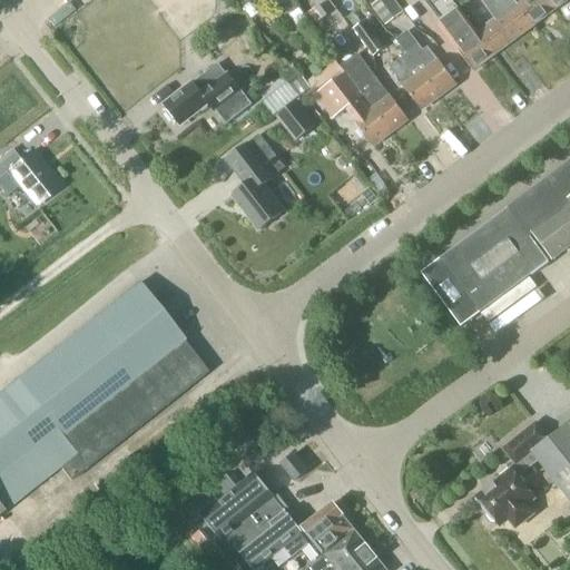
[(255,16),(256,13),(256,11),(255,8),(254,7),(252,3),(254,1),(253,0),(232,0),(242,11),(243,11),(249,20),(254,17),(255,16)]
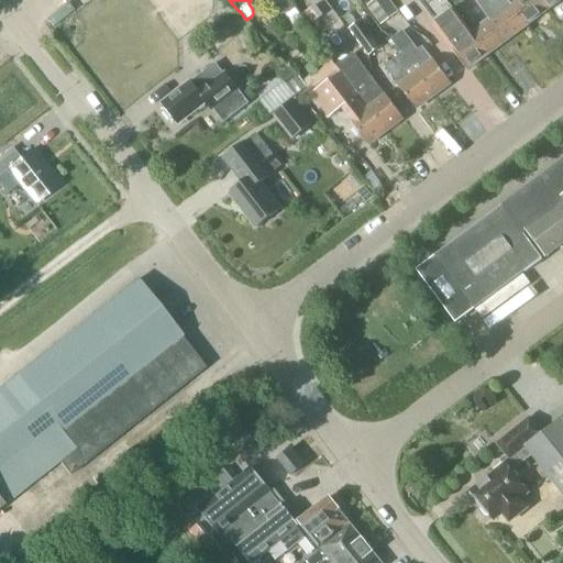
[(295,10),(288,0),(271,0),(264,4),(277,22),(286,17),(295,10)]
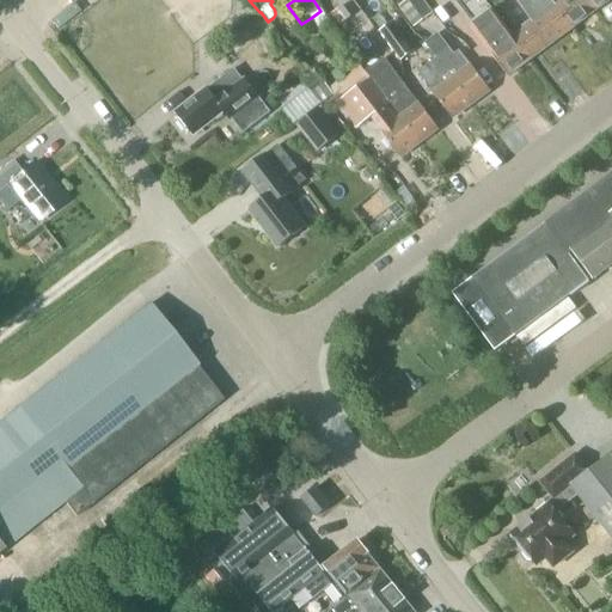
[(434,13),(423,0),(407,0),(399,6),(414,28),(434,13)]
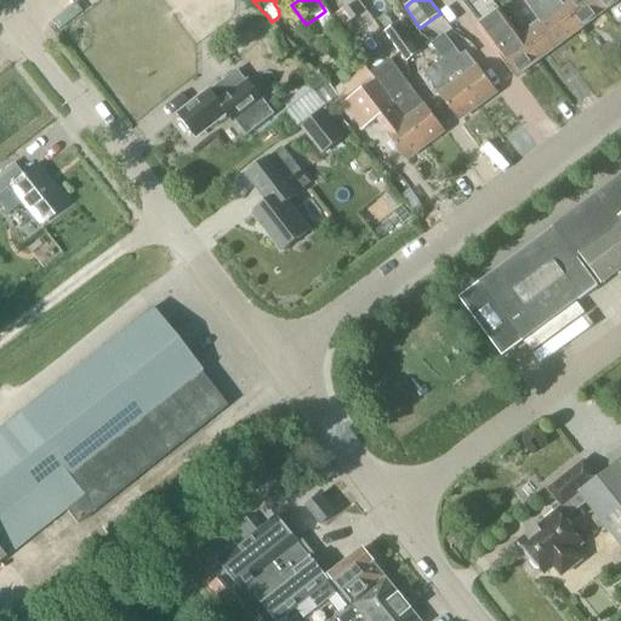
[(560,0),(524,0),(539,20),(541,18),(560,45),(582,28),(560,0)]
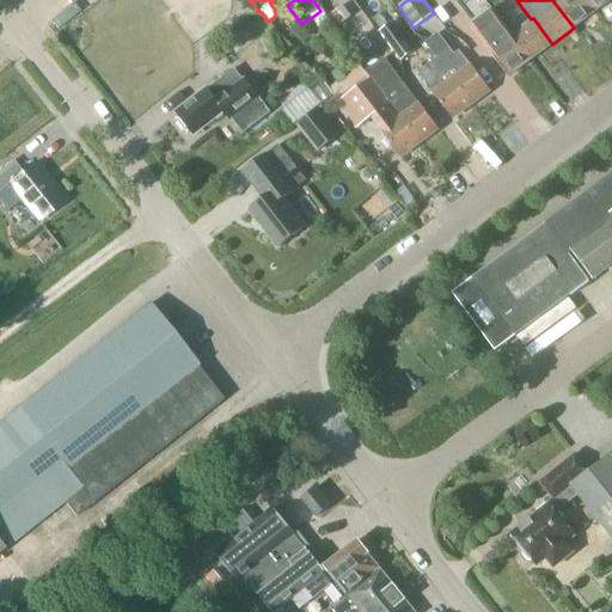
[(552,0),(574,28),(597,12),(587,0),(552,0)]
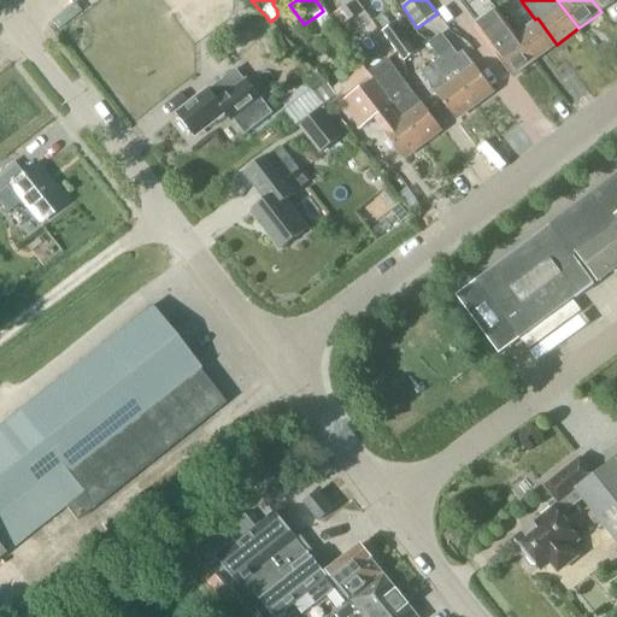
[(616,0),(592,0),(601,12),(616,0)]
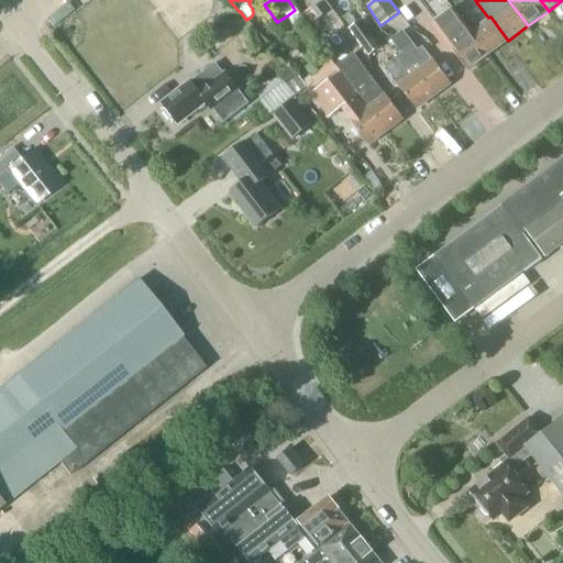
[(293,25),(302,19),(296,10),(295,10),(286,17),(293,25)]
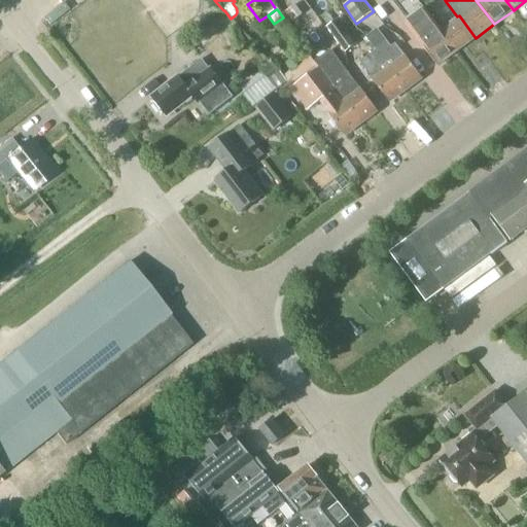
[(437,66),(456,53),(435,23),(425,10),(406,24),(417,37),(422,44),(421,44),(437,66)]
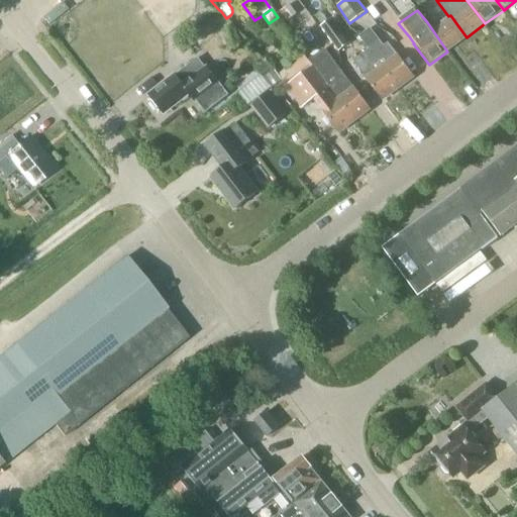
[(447,52),(467,37),(450,15),(448,16),(434,26),(430,20),(427,22),(447,52)]
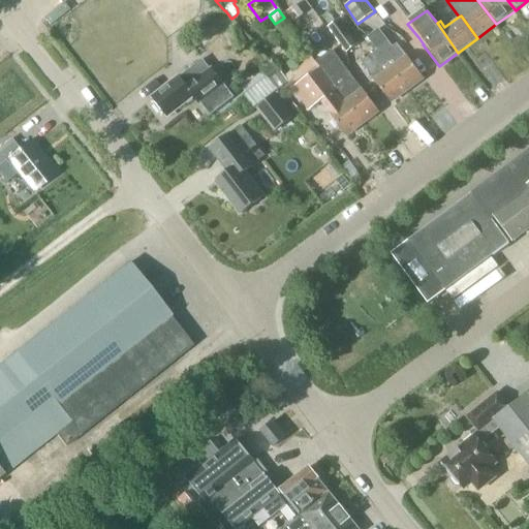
[(359,43),(340,19),(328,28),(346,53),(359,43)]
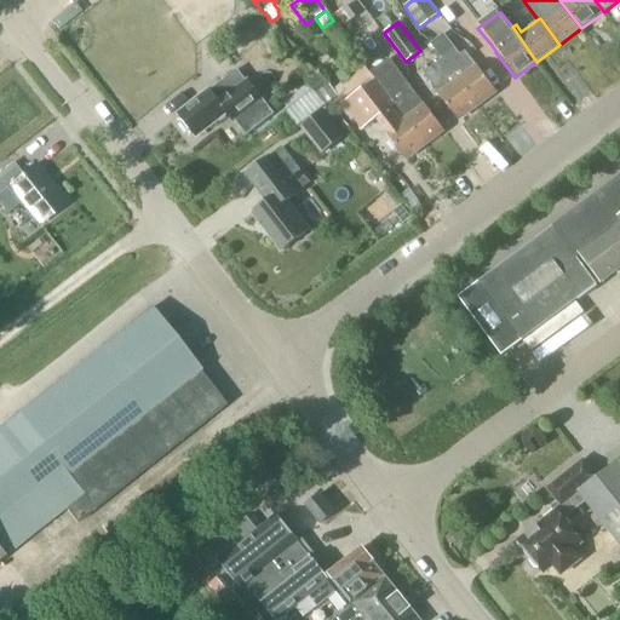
[(281,32),(267,38),(274,57),(288,50),(281,32)]
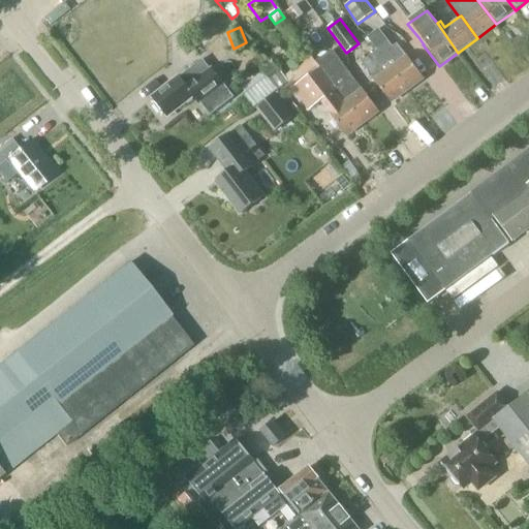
[(424,79),(408,57),(407,58),(397,44),(393,48),(379,29),(368,37),(377,51),(377,52),(407,90),(424,79)]
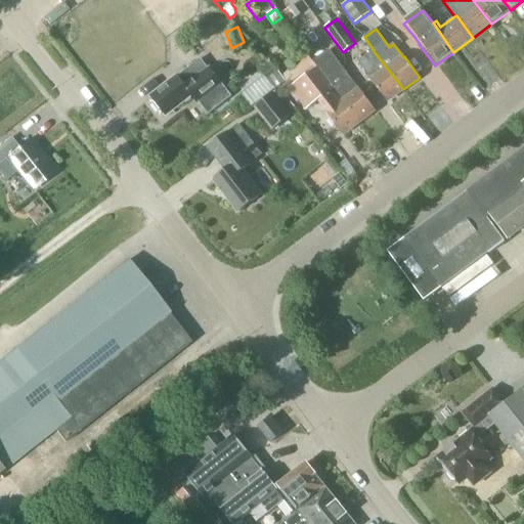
[(387,101),(403,89),(374,51),(358,61),(373,81),(372,81),(387,101)]
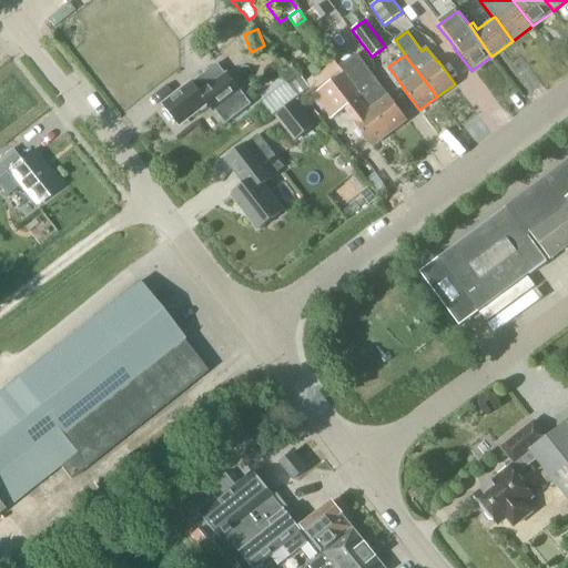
[(363,95),(362,97),(361,97),(335,62),(305,84),(332,120),(345,110),(372,146),(389,133),(373,109),(363,95)]
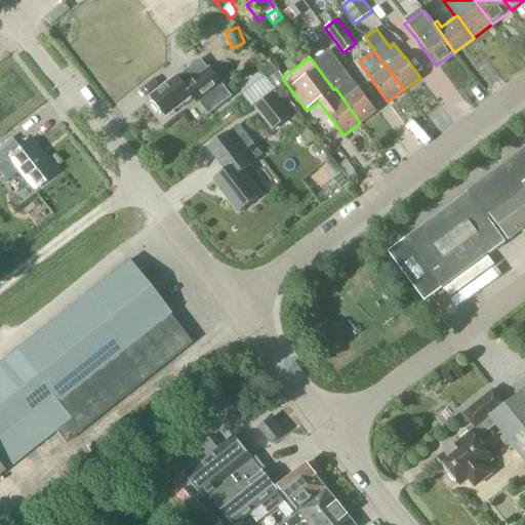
[(318,68),(334,89),(335,88),(345,101),(360,123),(376,111),(361,89),(360,90),(350,77),(346,80),(329,58),(318,68)]
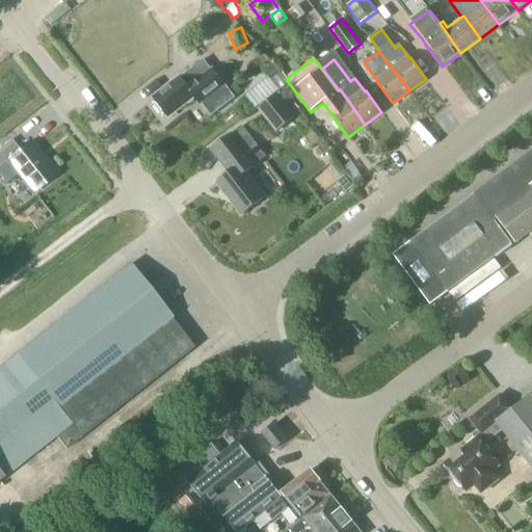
[(204,60),(154,100),(167,117),(194,97),(201,105),(202,104),(212,116),(235,99),(224,85),(223,86),(209,68),(204,60)]
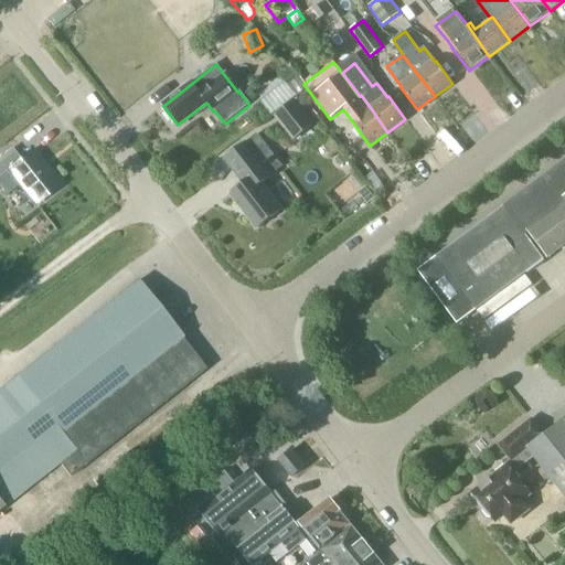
[(280,75),(297,97),(307,88),(291,67),(280,75)]
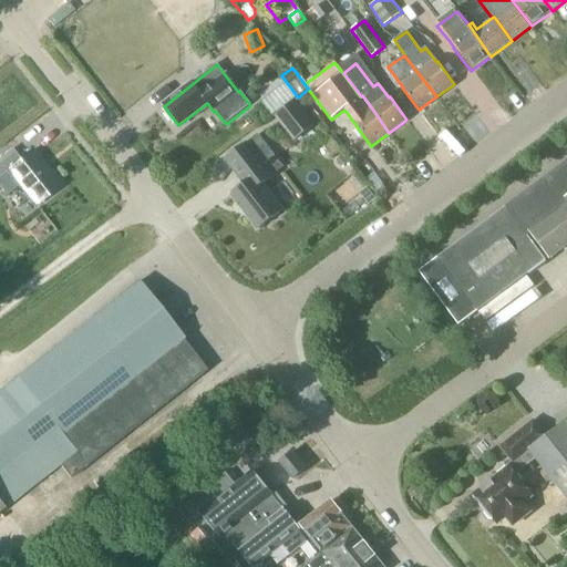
[(316,125),(296,100),(275,116),(295,141),(316,125)]
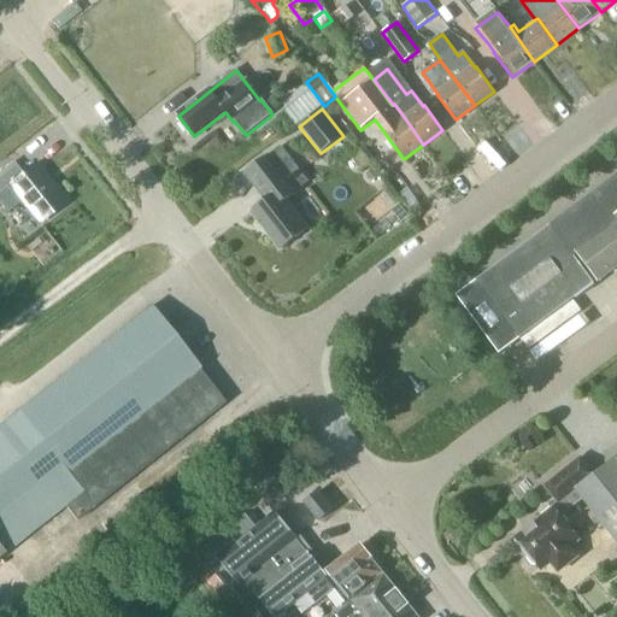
[(309,182),(292,160),(281,146),(246,174),(266,200),(251,212),(281,251),(309,229),(286,200),(309,182)]
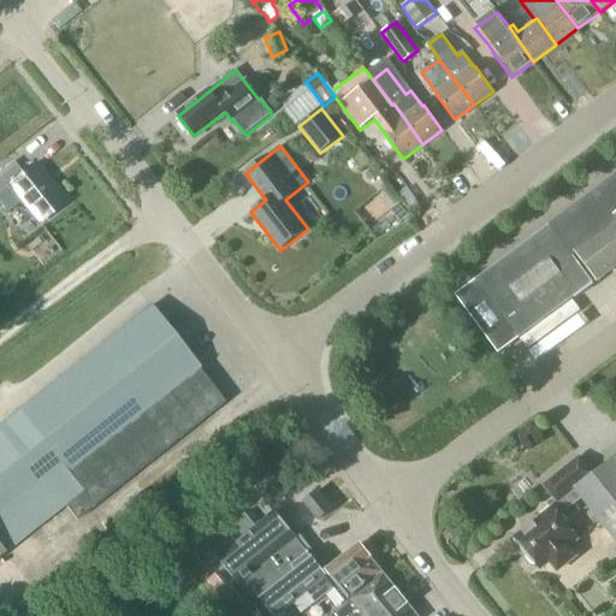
[(65,203),(34,164),(22,173),(13,163),(0,172),(0,191),(10,184),(41,223),(65,203)]
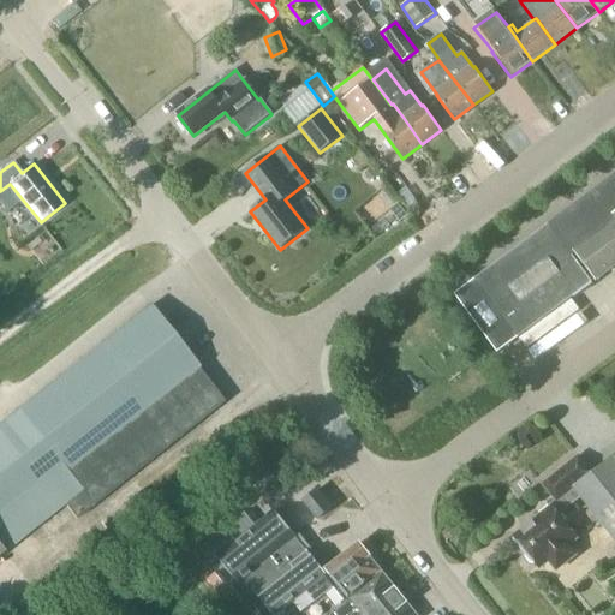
[(592,284),(591,281),(593,279),(595,280),(614,264),(614,175),(455,296),(499,354),(592,284)]
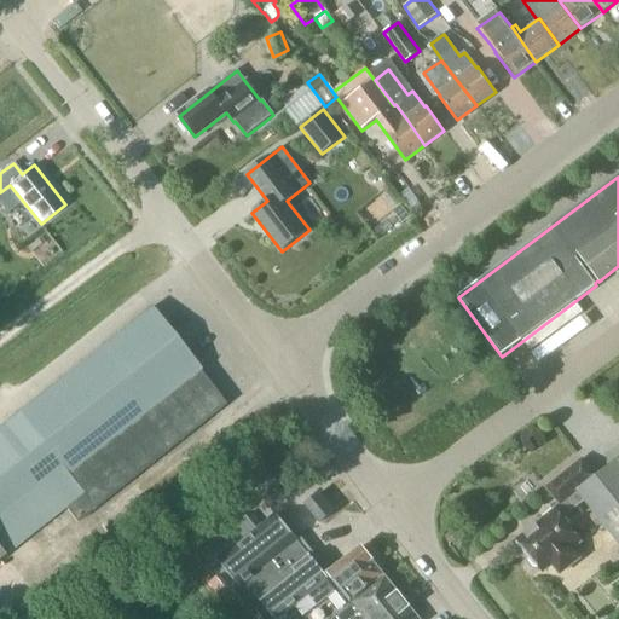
[(403,224),(411,217),(405,208),(397,215),(403,224)]
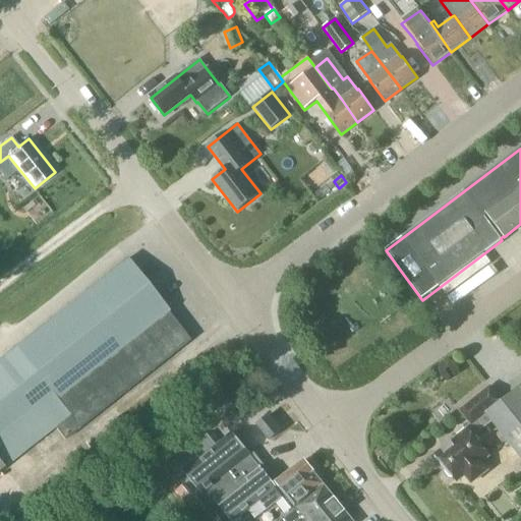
[(0,359),(0,469),(4,467),(55,426),(65,439),(189,341),(126,261),(0,359)]
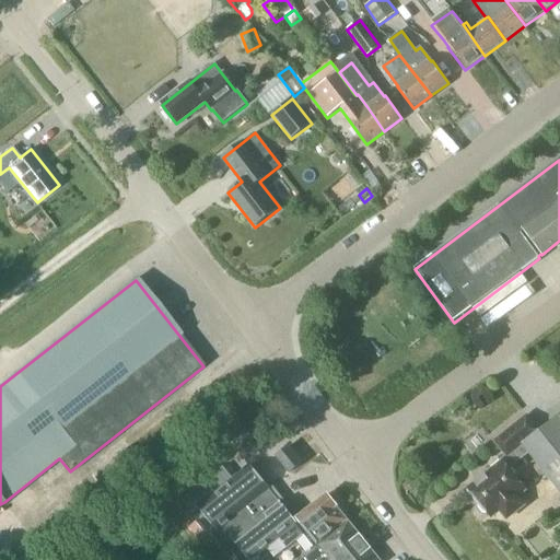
[(559,412),(538,430),(526,416),(494,442),(506,457),(491,468),(493,471),(469,489),(492,516),(500,510),(509,518),(523,505),(516,496),(525,490),(508,468),(529,452),(559,491),(559,412)]
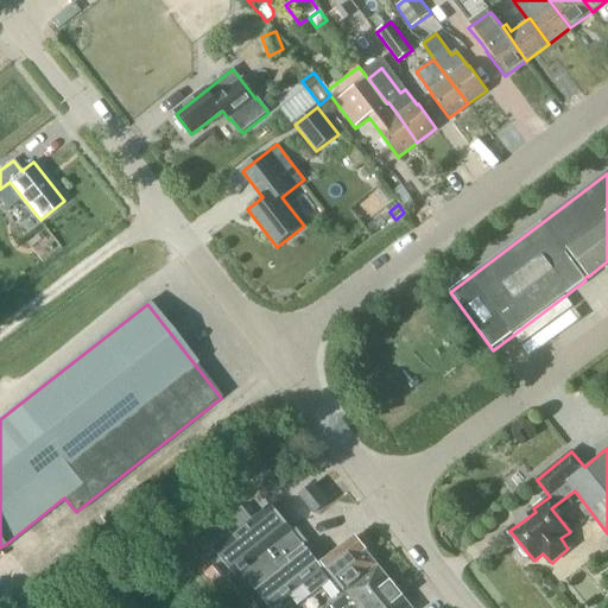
[(315,512),(328,502),(314,485),(302,495),(315,512)]
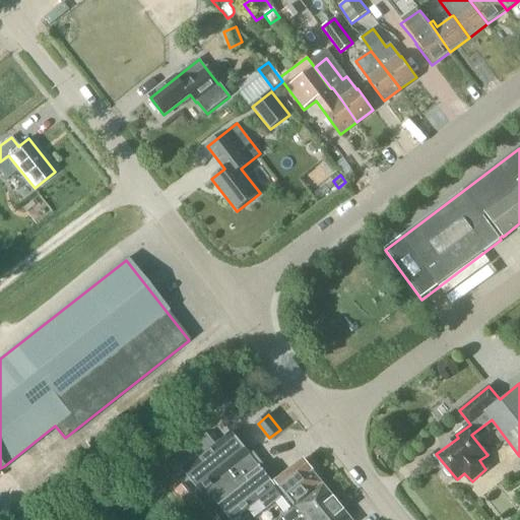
[(304,459),(273,483),(232,433),(216,445),(207,434),(169,464),(179,476),(185,471),(201,493),(206,489),(215,500),(216,500),(232,519),(234,519),(259,500),(266,509),(285,494),(296,506),(322,483),(313,471),(304,459)]
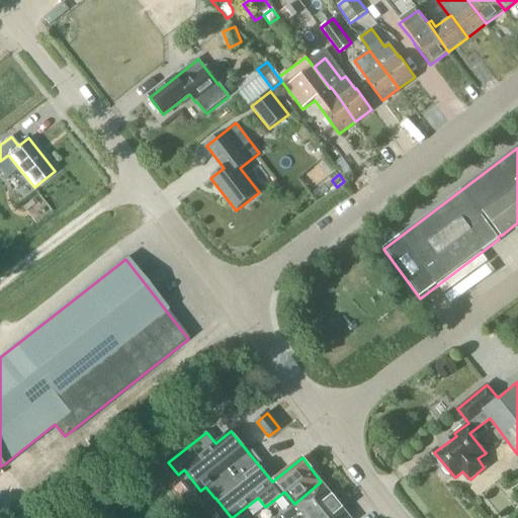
[(181,484),(174,489),(181,498),(188,493),(181,484)]
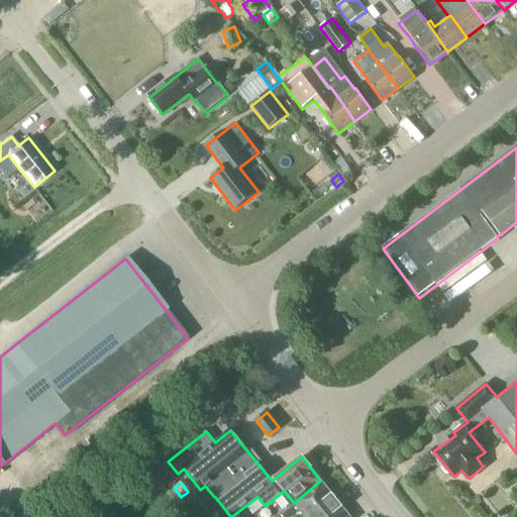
[(306,516),(349,516),(322,483),(293,506),(301,516),(305,516),(306,516)]
